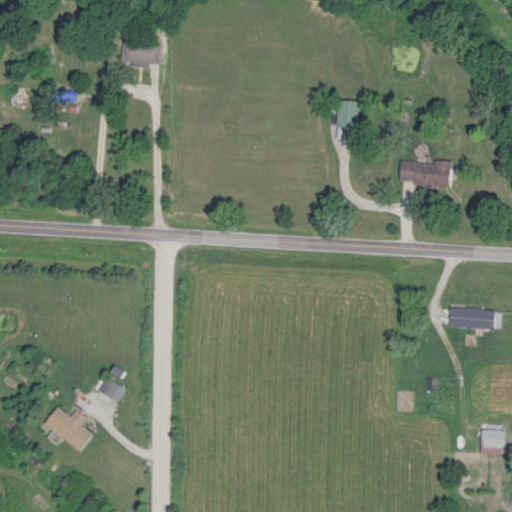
[(162,42),(125,42),(125,63),(162,63),(162,42)]
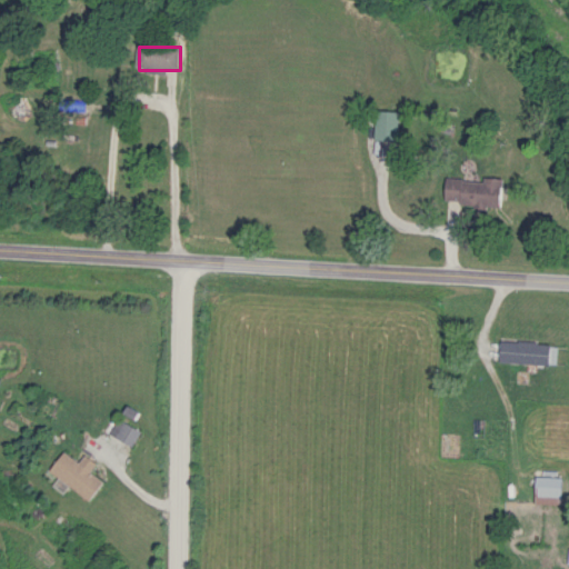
[(400,141),(400,111),(378,111),(378,141),(400,141)]
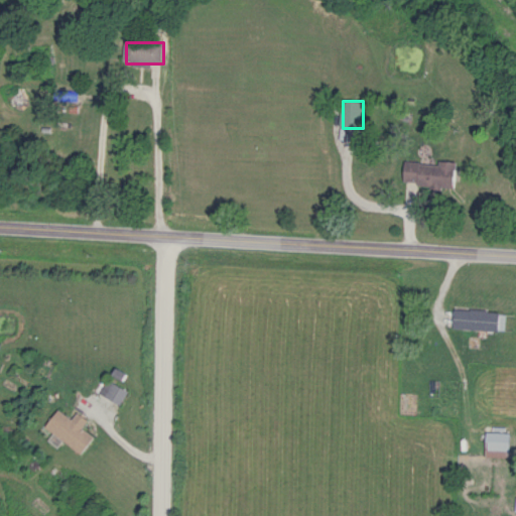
[(457,187),(458,163),(406,160),(405,184),(457,187)]
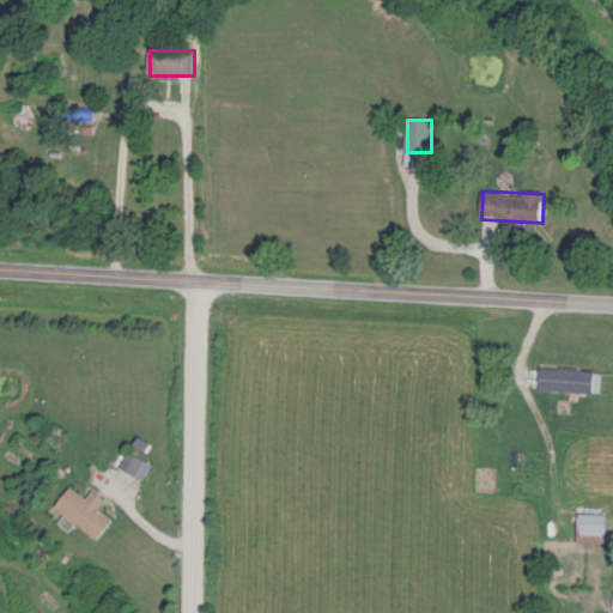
[(596,370),(541,369),(540,393),(595,394),(596,370)]
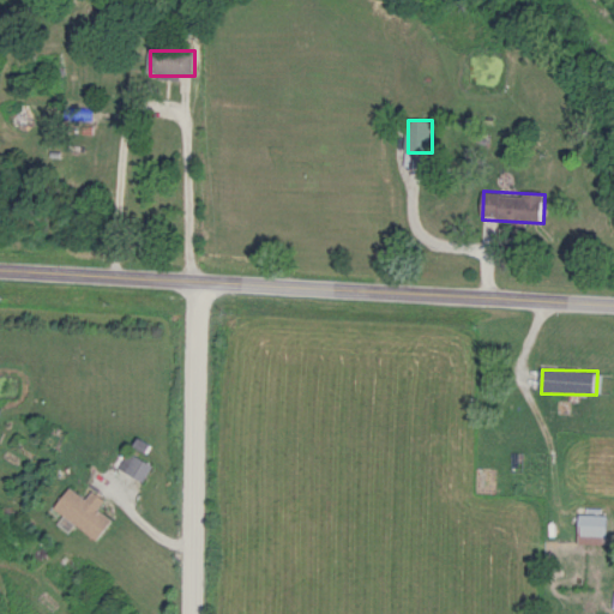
[(98,511),(106,501),(94,492),(86,500),(71,488),(55,509),(97,541),(113,522),(98,511)]
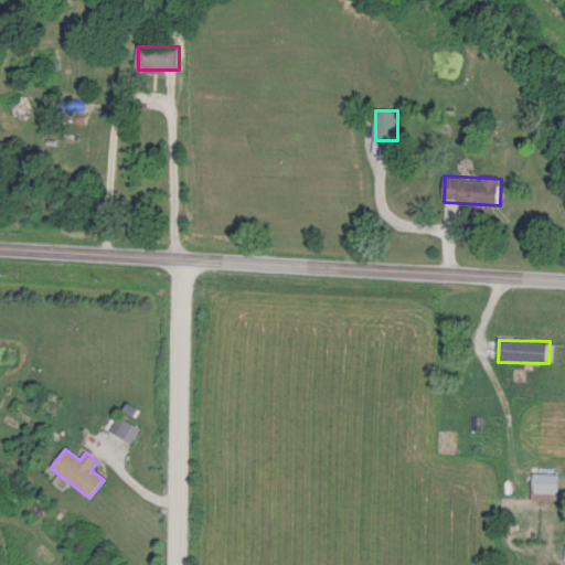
[(560,473),(533,473),(533,501),(560,501),(560,473)]
